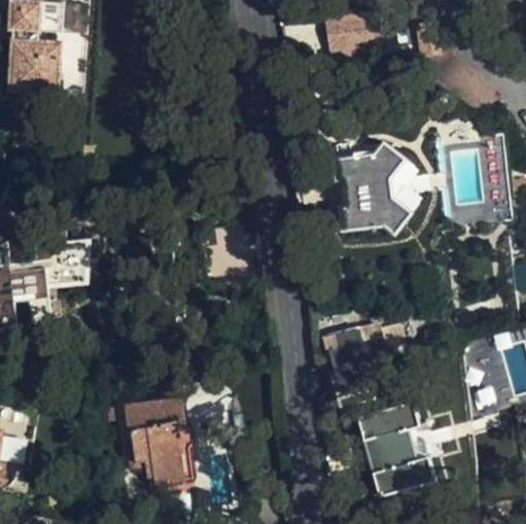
[(9,0),(8,28),(11,29),(7,92),(56,95),(62,5),(62,0),(9,0)]
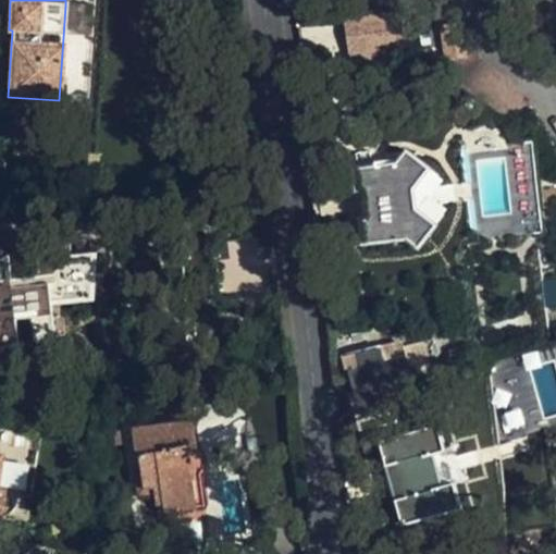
[(65,5),(59,100),(75,101),(82,7),(65,5)]
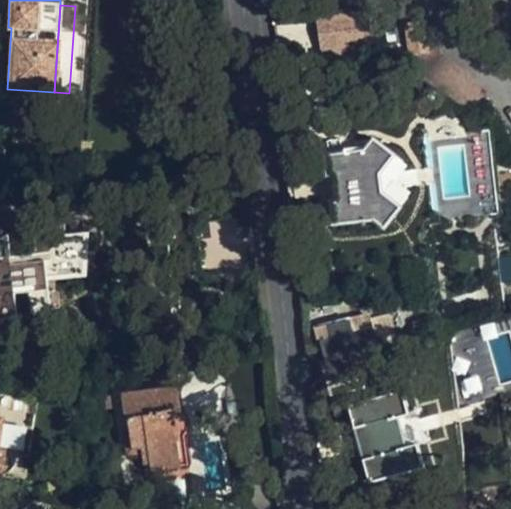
[(328,43),(350,40),(368,37),(364,10),(324,17),(328,43)]
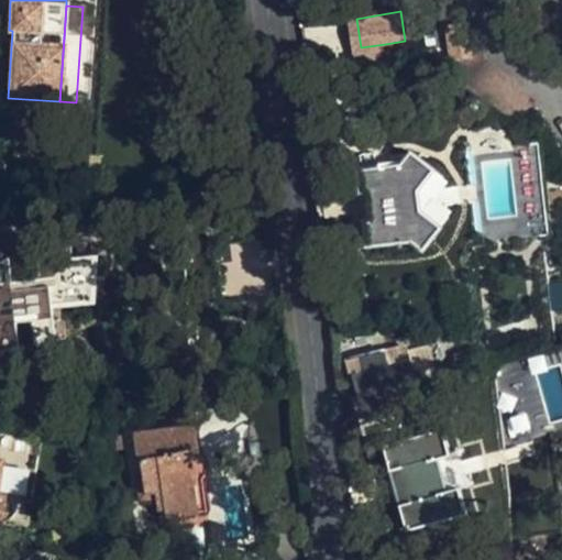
[(356,19),(344,20),(352,66),(388,61),(385,44),(361,47),(356,19)]
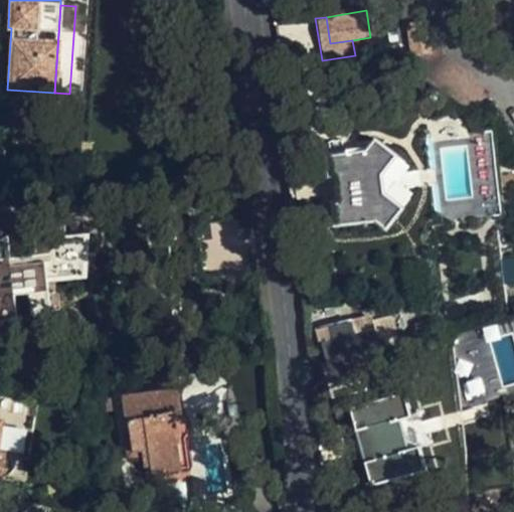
[(405,27),(409,57),(429,54),(424,25),(405,27)]
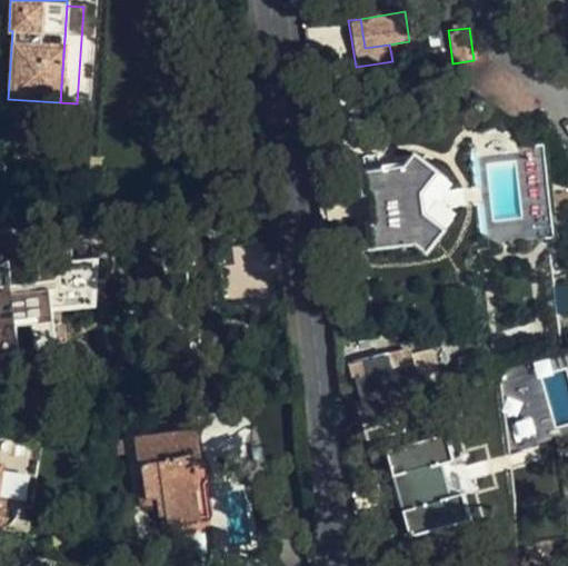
[(375,225),(365,226),(368,250),(414,244),(422,252),(440,231),(421,217),(418,191),(434,172),(412,155),(399,169),(357,175),(360,196),(371,195),(375,225)]
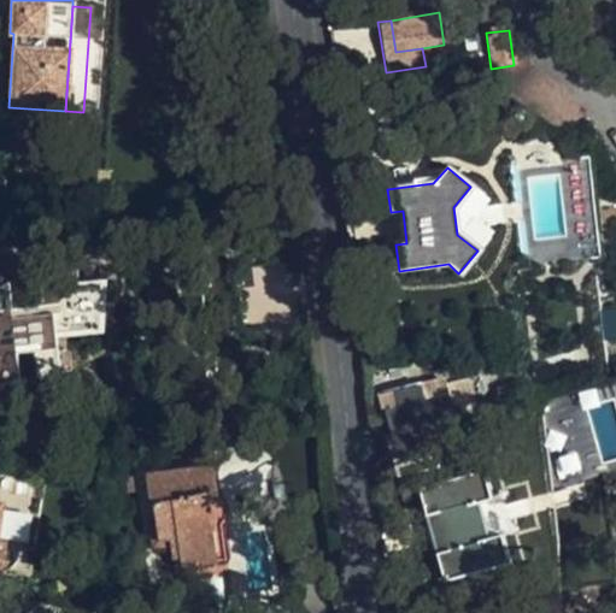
[(0,393),(60,377),(59,367),(54,332),(103,325),(106,281),(62,287),(59,269),(41,271),(29,275),(12,283),(0,290),(0,393)]
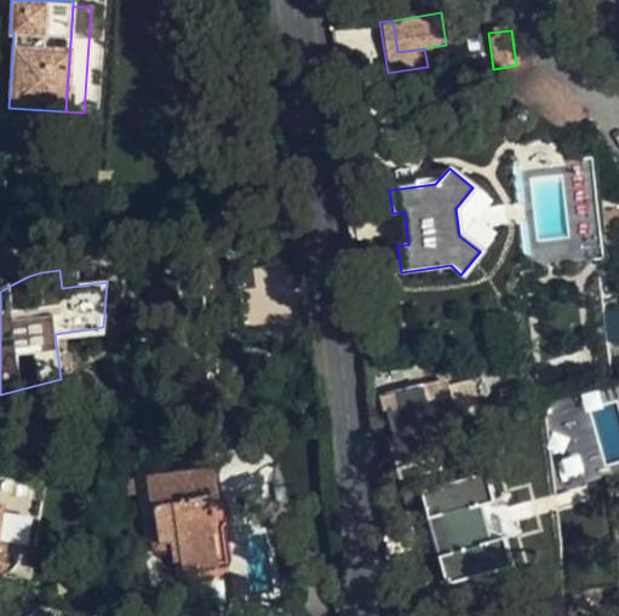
[(465,445),(459,422),(480,416),(469,379),(435,387),(435,385),(418,390),(418,387),(387,396),(390,409),(384,410),(390,433),(383,436),(384,442),(393,439),(399,464),(465,445)]
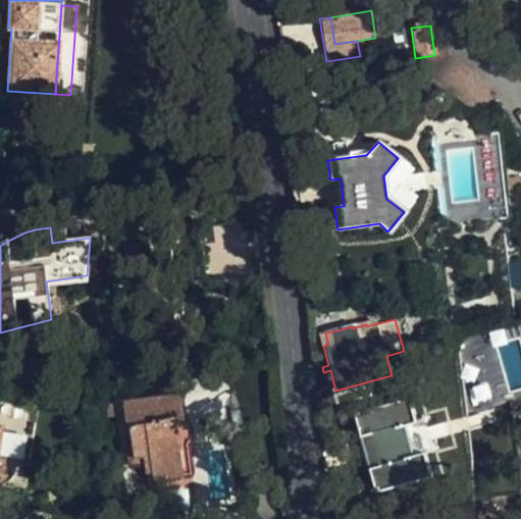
[(99,392),(98,380),(85,380),(86,393),(99,392)]
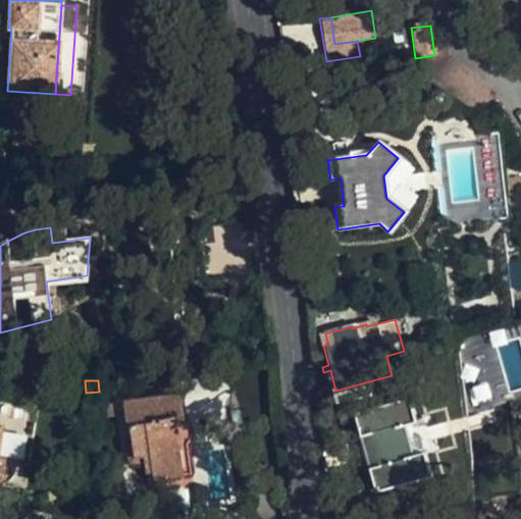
[(176,421),(185,420),(181,396),(124,403),(127,425),(129,425),(132,442),(125,443),(128,466),(144,464),(146,474),(153,474),(154,485),(158,485),(158,489),(185,485),(184,478),(176,421)]
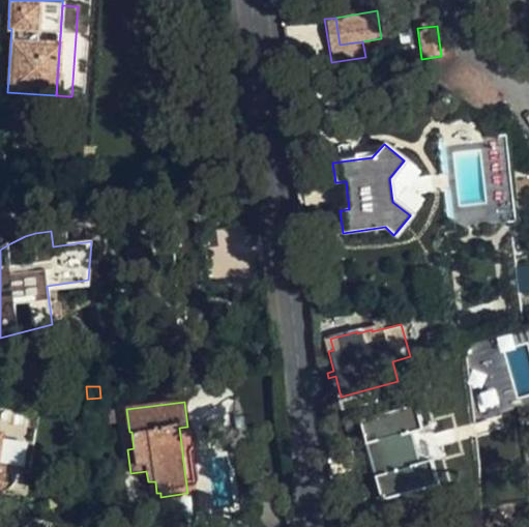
[(358,420),(381,497),(434,482),(428,459),(408,465),(400,434),(419,429),(412,405),(358,420)]
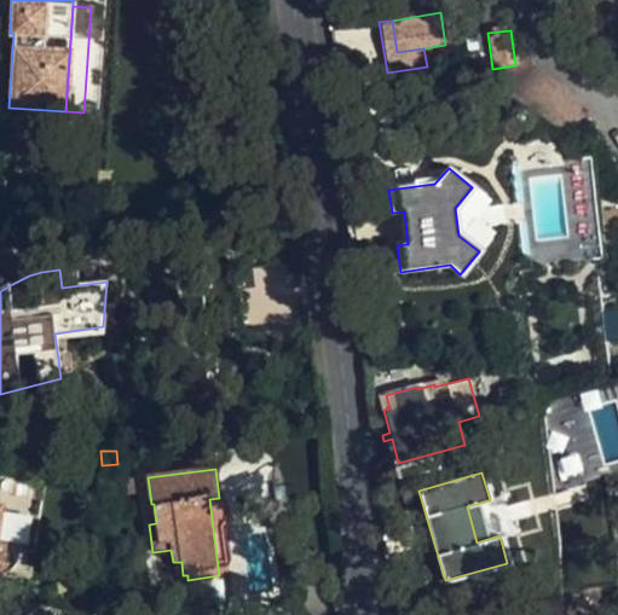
[(225,499),(219,498),(209,499),(218,567),(227,566),(223,528),(231,522),(232,511),(230,503),(225,499)]
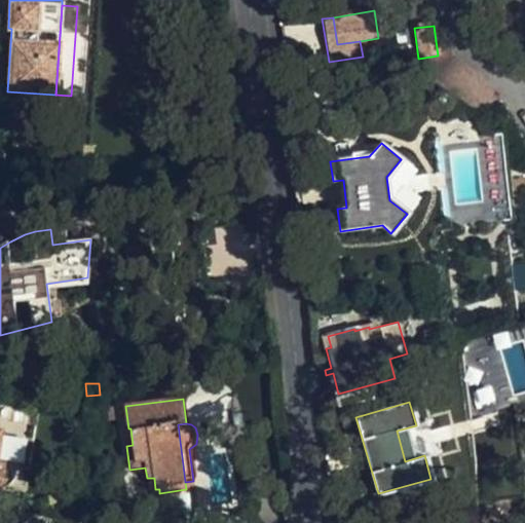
[(12,471),(4,469),(2,483),(9,484),(12,483),(15,480),(15,474),(12,471)]
